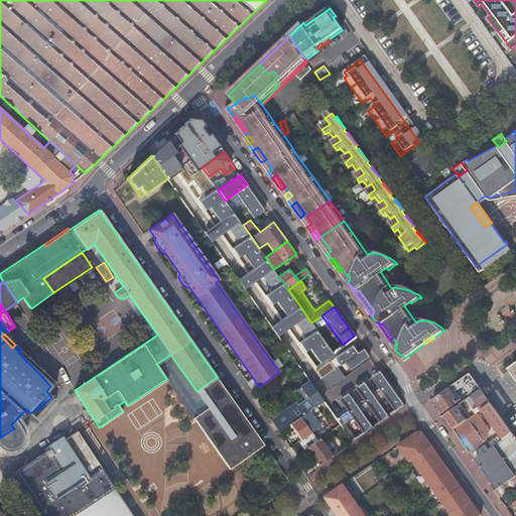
[(343,345),(333,352),(341,364),(363,348),(354,336),(343,345)]
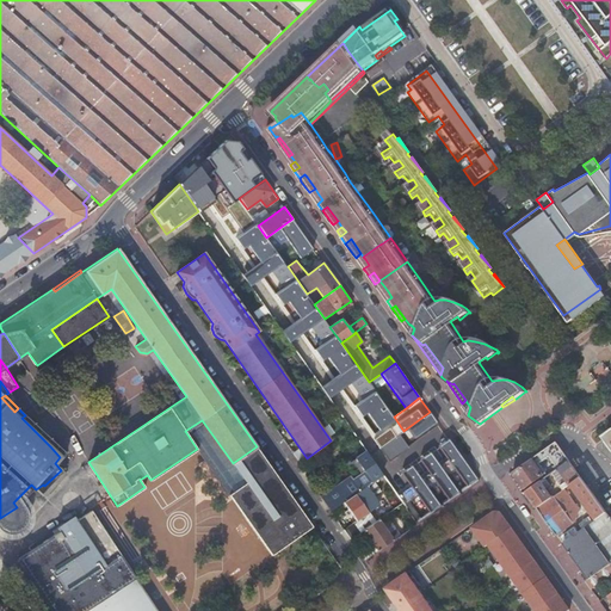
[(22,418),(31,427),(42,438),(50,446),(60,457),(63,454),(25,415),(22,418)]
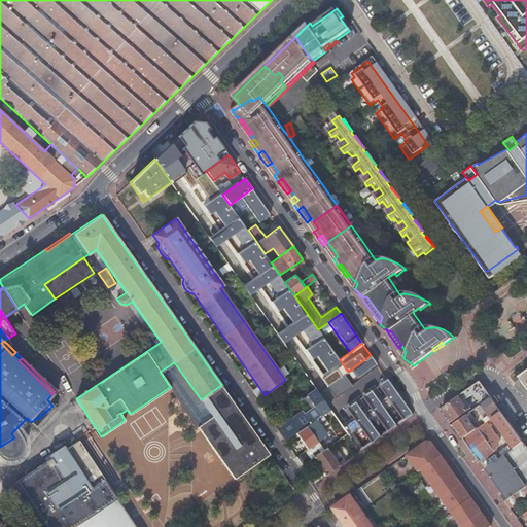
[(222,432),(201,399),(174,362),(160,372),(170,387),(208,443),(222,432)]
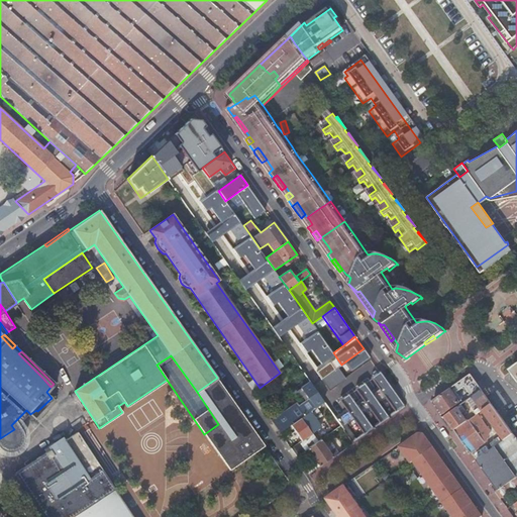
[(482,390),(471,373),(460,380),(472,397),(473,396),(482,390)]
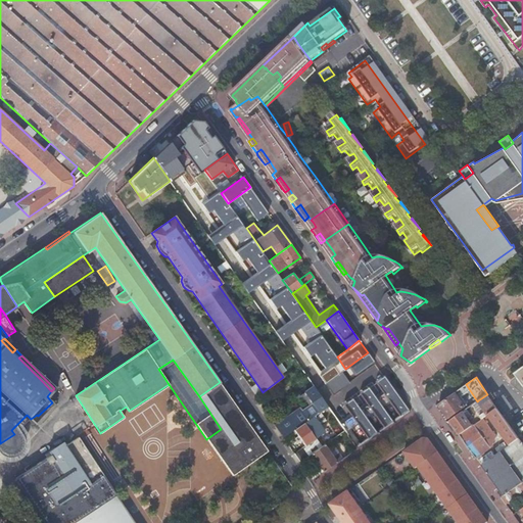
[(229,471),(265,446),(220,382),(199,396),(221,429),(206,439),(229,471)]
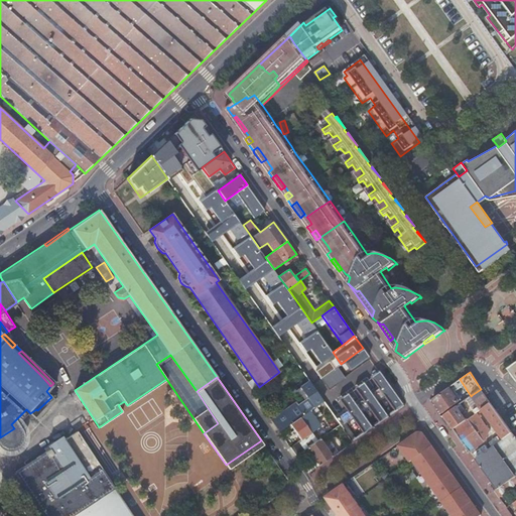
[(323,400),(309,381),(300,387),(305,395),(271,419),(279,431),(289,423),(323,400)]
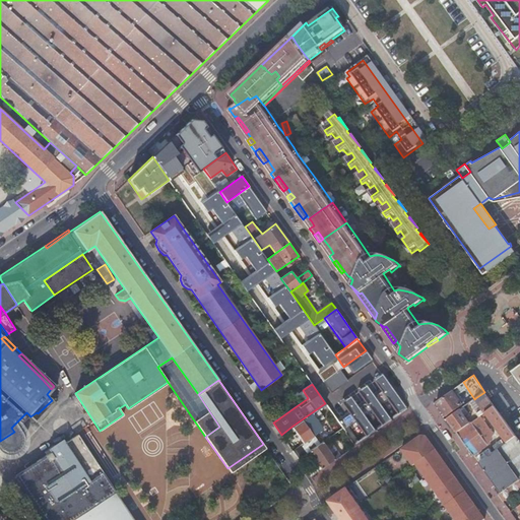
[(454,391),(453,390),(437,401),(446,414),(462,403),(460,400),(458,397),(461,395),(459,392),(456,394),(454,391)]
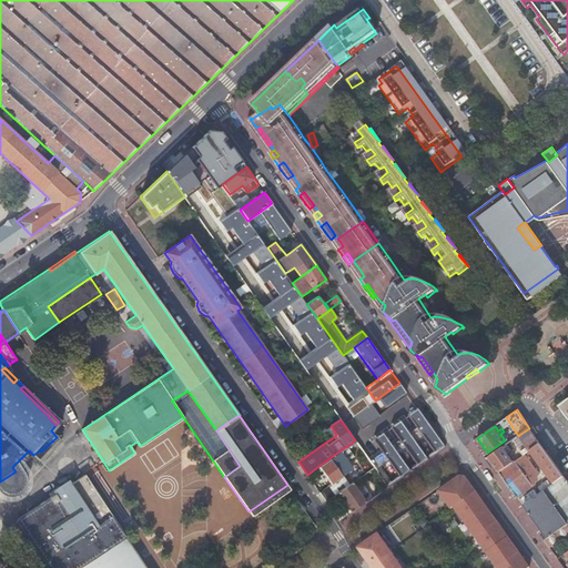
[(540,443),(529,428),(519,435),(528,447),(521,452),(524,455),(525,454),(530,450),(540,443)]
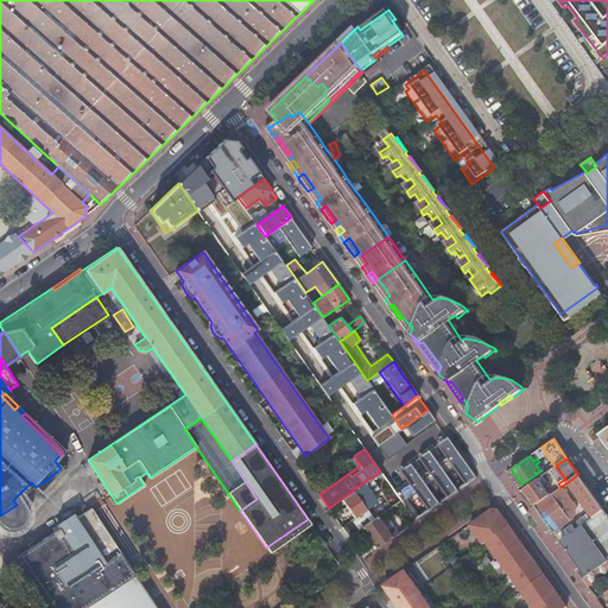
[(387,481),(380,472),(341,499),(347,507),(343,510),(347,513),(349,511),(354,518),(355,519),(378,502),(371,492),(387,481)]
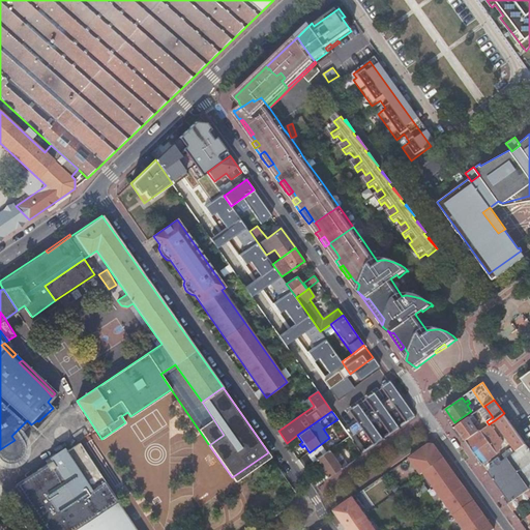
[(526,444),(504,413),(495,420),(517,450),(526,444)]
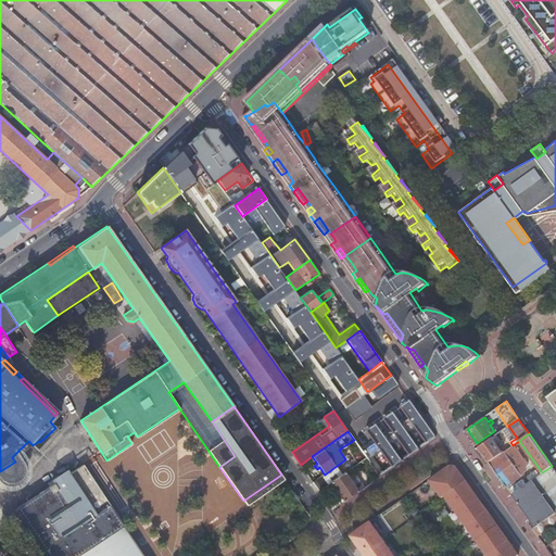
[(477,449),(488,463),(490,462),(503,452),(492,438),(477,449)]
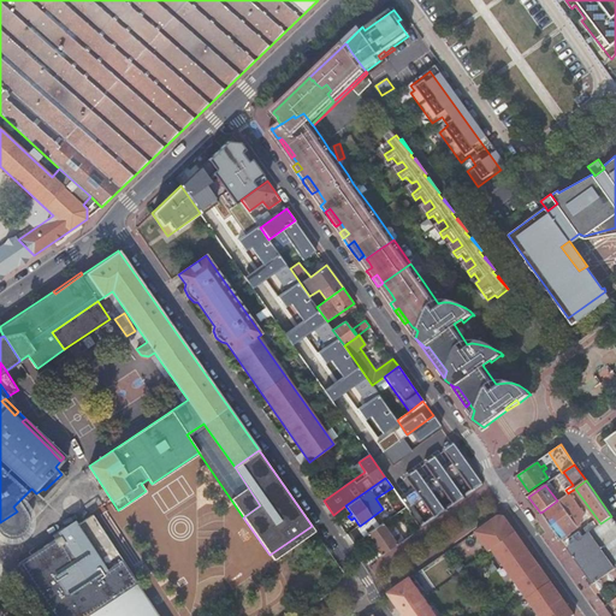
[(574,498),(569,492),(568,493),(560,499),(564,505),(574,498)]
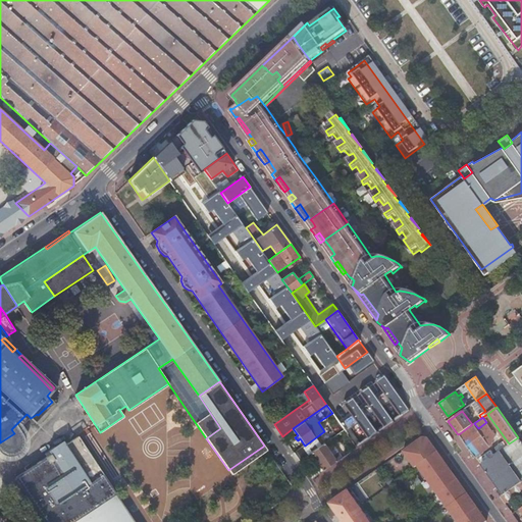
[(57,432),(67,427),(63,419),(53,425),(57,432)]
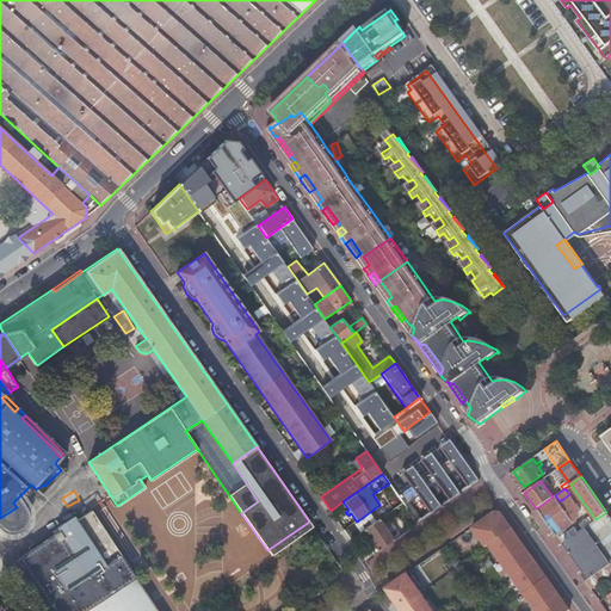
[(580,511),(569,494),(560,501),(555,495),(553,497),(538,507),(557,535),(574,522),(580,511)]
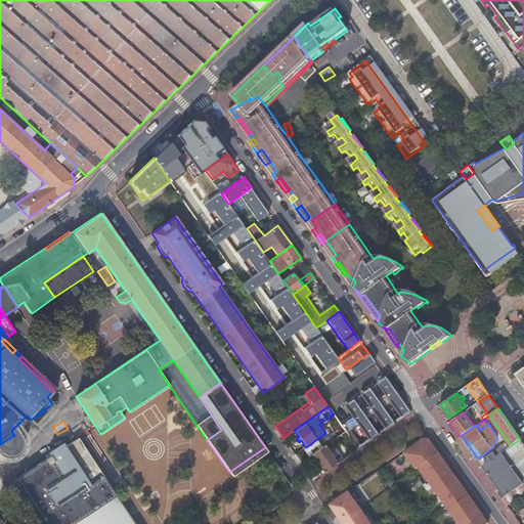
[(14,435),(0,444),(0,451),(1,452),(5,454),(8,454),(12,454),(15,451),(20,447),(22,443),(20,440),(19,435),(18,431),(15,427),(11,431),(14,435)]
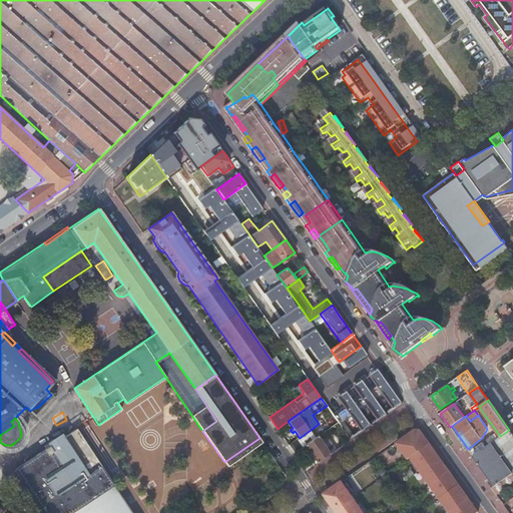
[(50,446),(16,469),(28,488),(30,487),(34,493),(32,494),(35,498),(37,497),(40,501),(47,511),(45,512),(44,512),(71,512),(81,507),(74,497),(107,475),(77,429),(62,438),(50,446)]
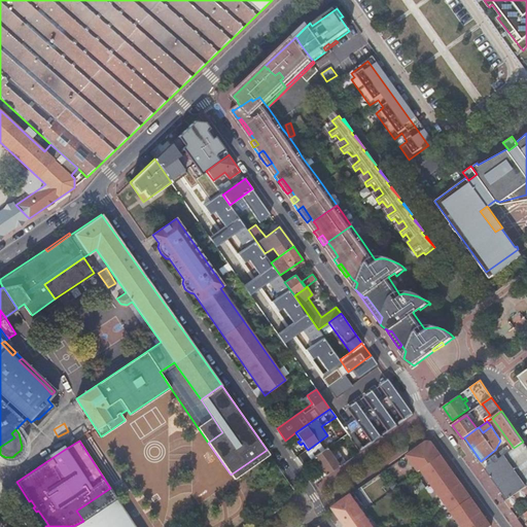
[(431,442),(426,441),(407,454),(418,470),(421,469),(461,526),(489,526),(491,526),(486,519),(448,464),(431,442)]
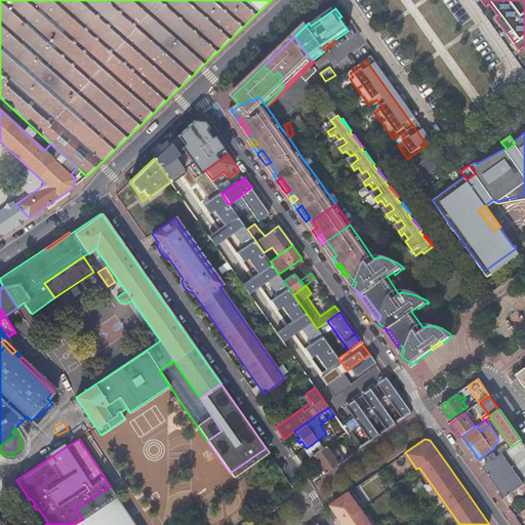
[(507,470),(524,456),(524,445),(521,440),(512,446),(484,467),(506,497),(520,487),(507,470)]
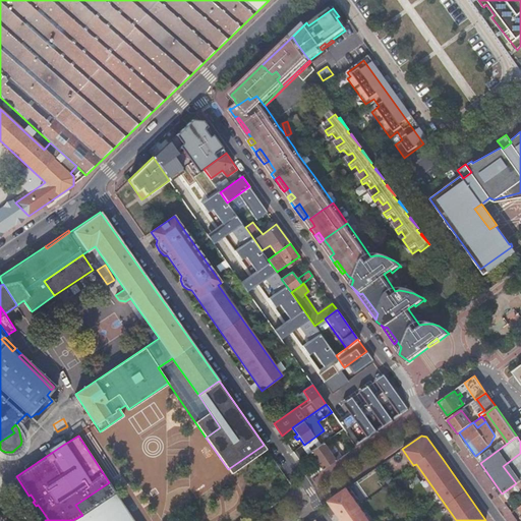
[(49,450),(51,453),(63,445),(61,442),(49,450)]
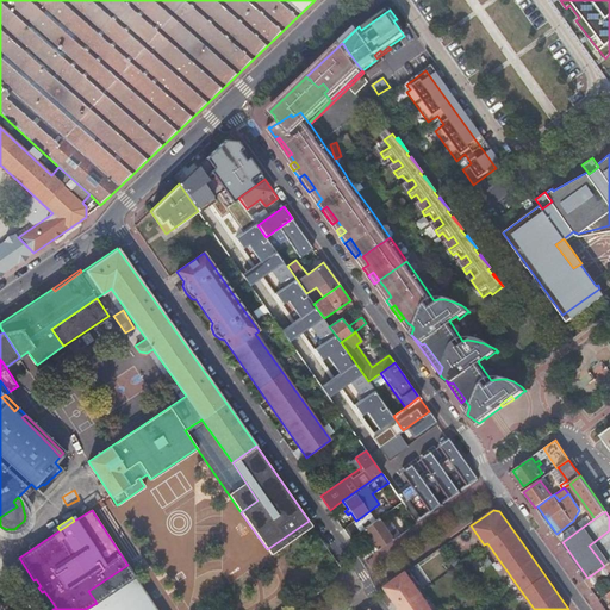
[(377,549),(386,543),(393,539),(378,517),(362,529),(371,541),(377,549)]
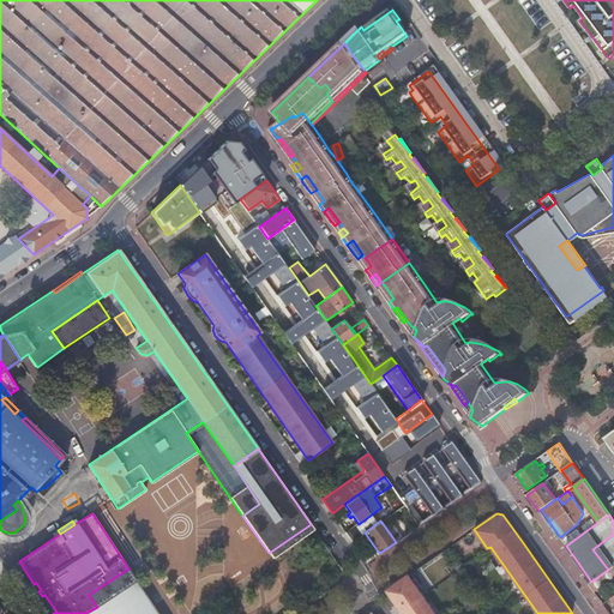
[(410,531),(420,525),(415,521),(407,527),(410,531)]
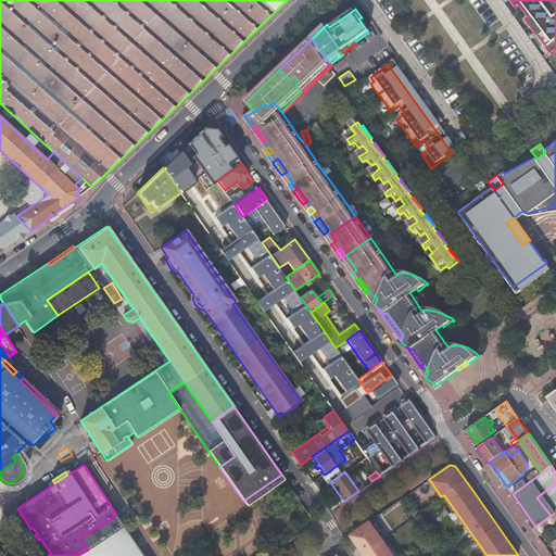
[(324,474),(312,481),(318,490),(330,482),(325,475),(324,474)]
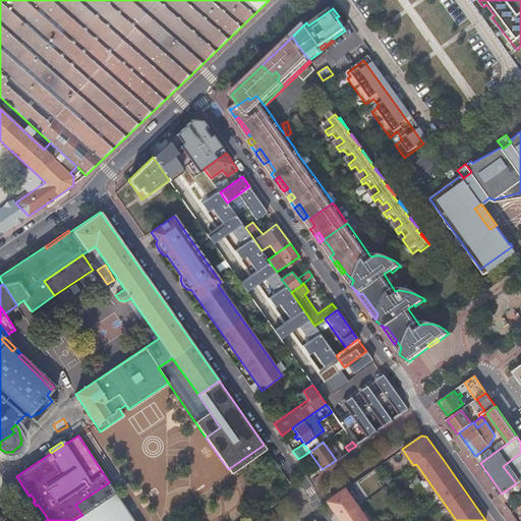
[(316,462),(305,469),(310,477),(322,469),(316,462)]
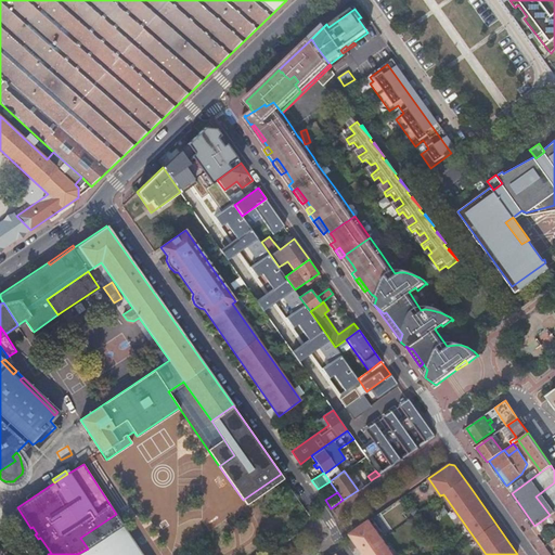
[(533,528),(538,534),(554,521),(554,512),(550,515),(534,526),(533,528)]
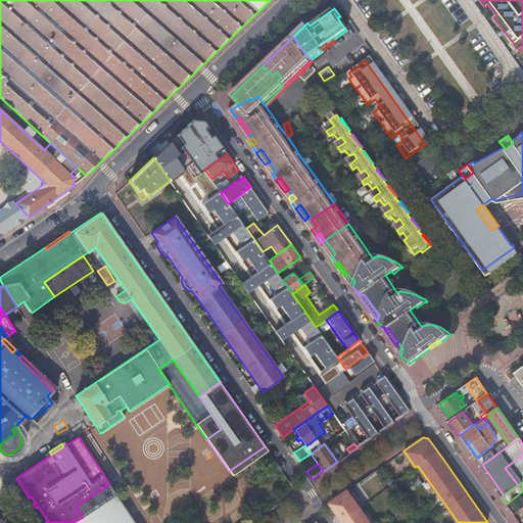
[(116,494),(109,484),(76,507),(83,517),(116,494)]
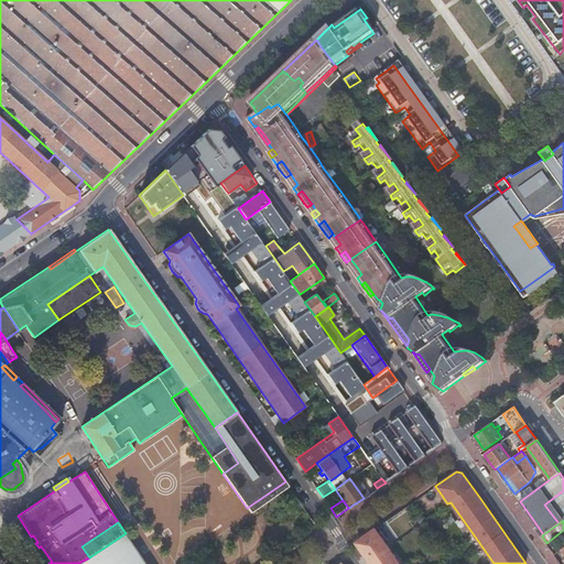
[(400,563),(376,528),(357,541),(356,544),(359,549),(362,549),(365,552),(362,554),(369,563),(400,563)]
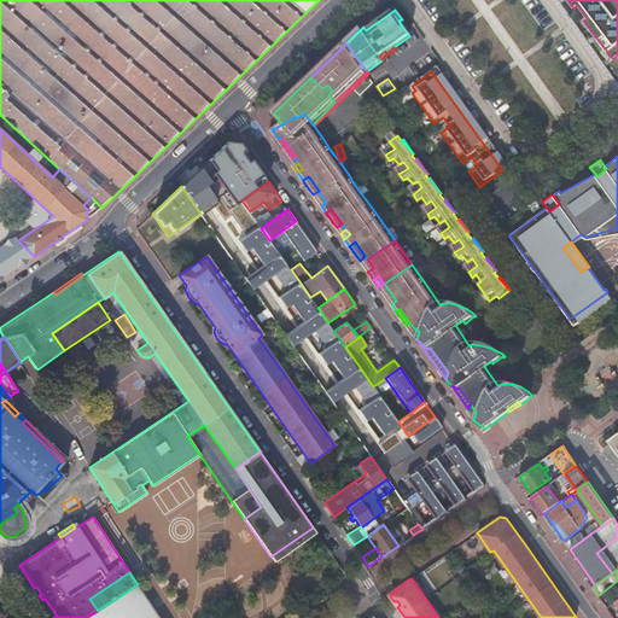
[(98,611),(86,617),(159,617),(138,584),(98,611)]
